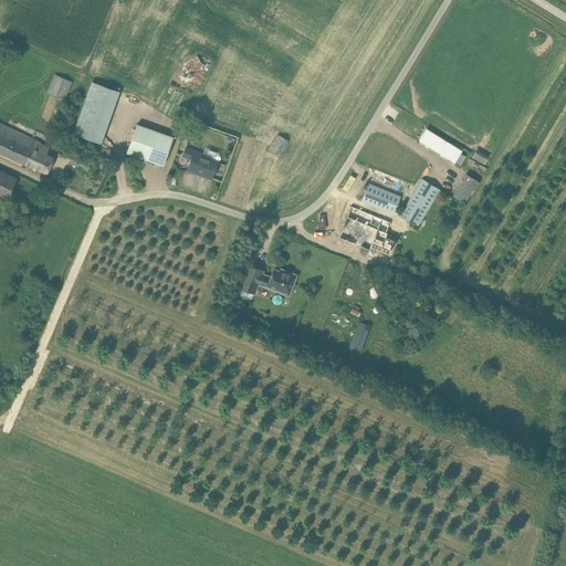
[(203,63),(207,61),(203,55),(199,59),(197,56),(184,67),(190,75),(205,65),(203,63)]
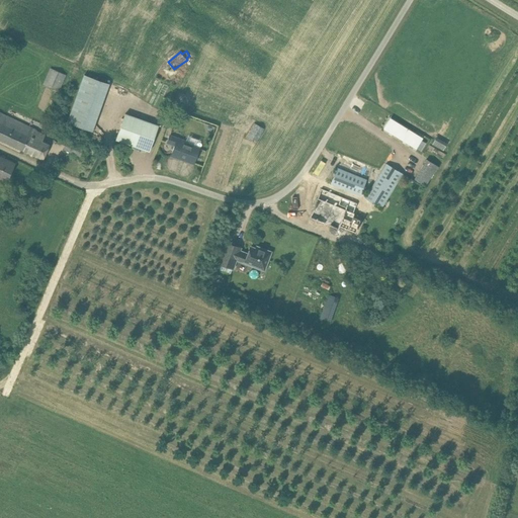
[(44,85),(59,92),(66,75),(51,68),(44,85)]
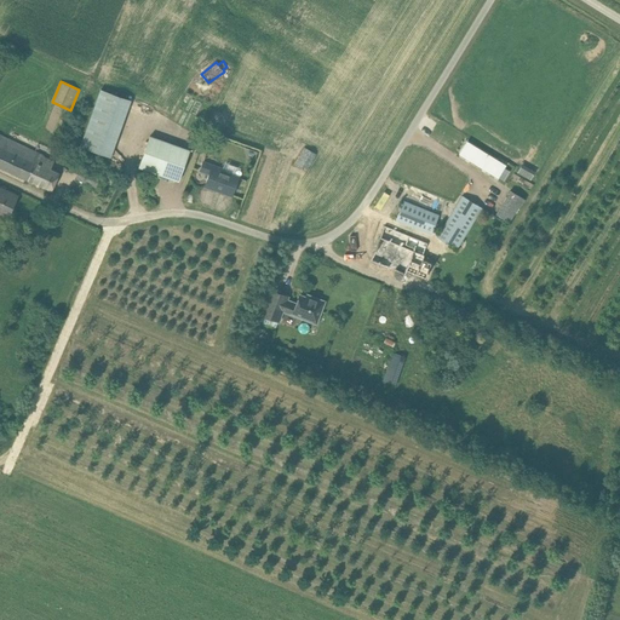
[(110,156),(131,99),(101,89),(80,145),(110,156)]
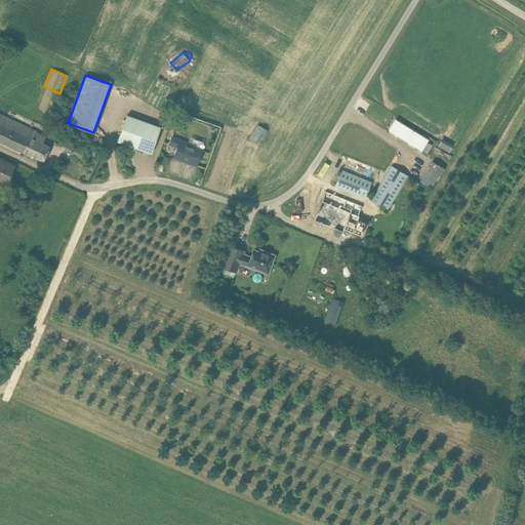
[(374,117),(380,107),(381,106),(381,105),(376,102),(375,103),(369,114),(374,117)]
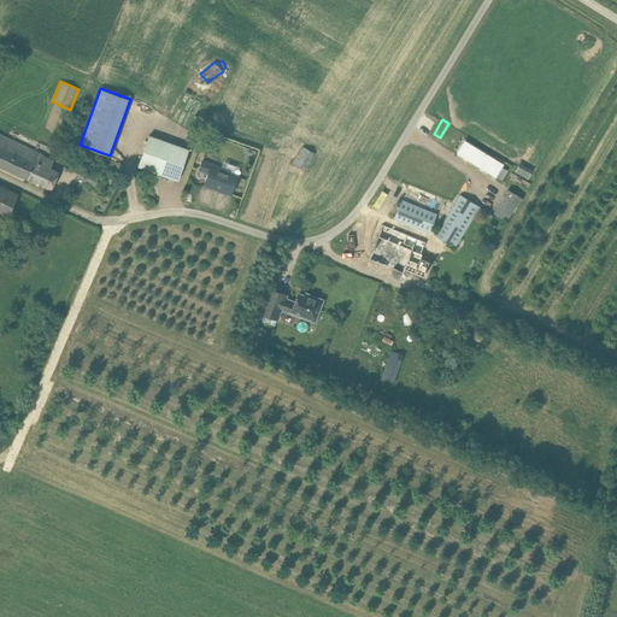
[(53,162),(43,157),(45,154),(0,134),(0,166),(52,191),(59,172),(50,169),(53,162)]
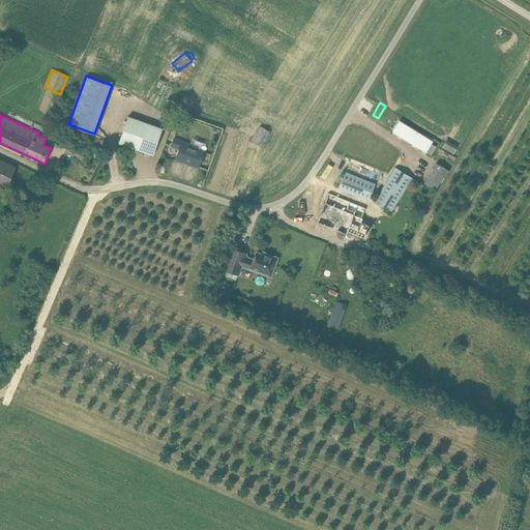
[(152,155),(156,145),(163,129),(130,115),(118,142),(152,155)]
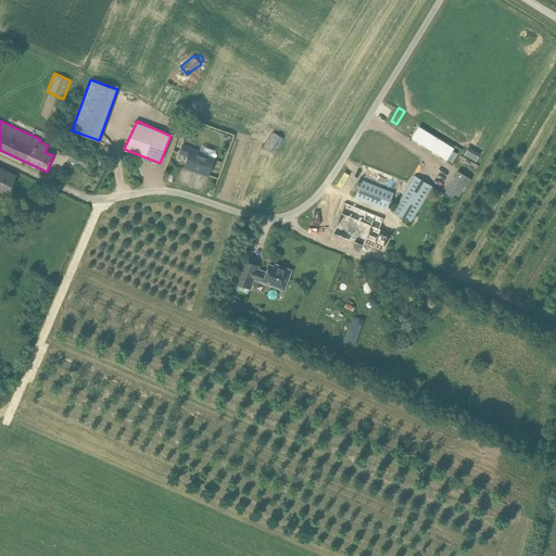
[(203,137),(212,127),(205,122),(197,131),(203,137)]
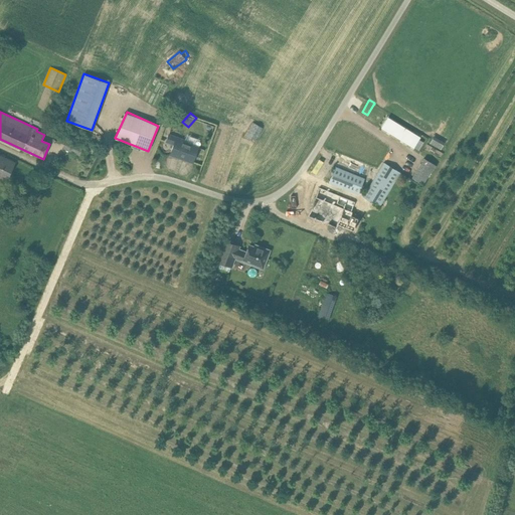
[(388,118),(382,129),(413,148),(420,137),(388,118)]
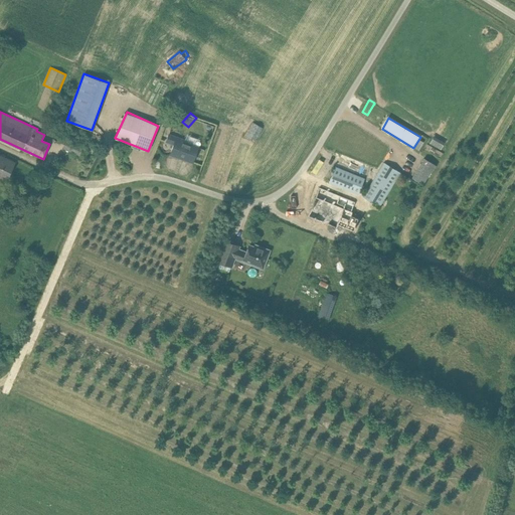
[(253,142),(262,128),(253,123),(244,137),(253,142)]
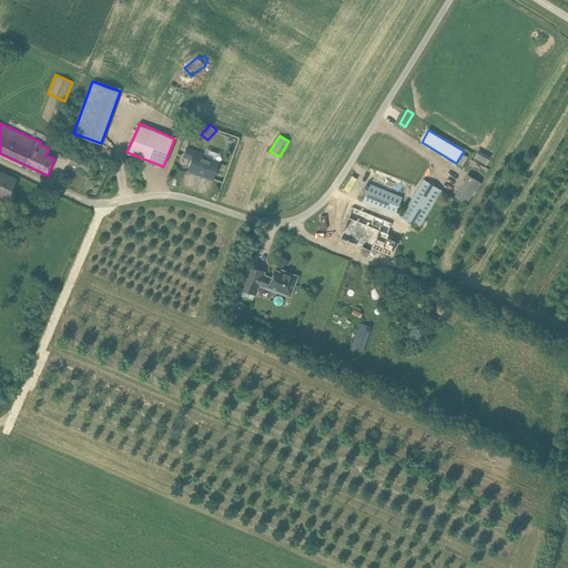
[(213,179),(216,169),(219,163),(202,156),(203,155),(186,149),(183,155),(192,159),(188,170),(213,179)]
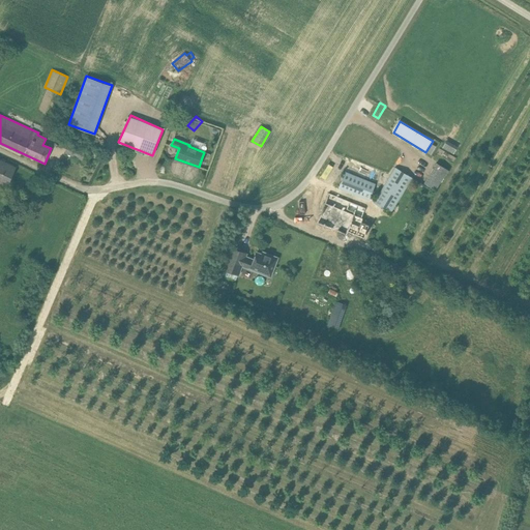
[(373,151),(358,142),(345,165),(359,173),(364,165),(372,169),(379,157),(372,153),(373,151)]
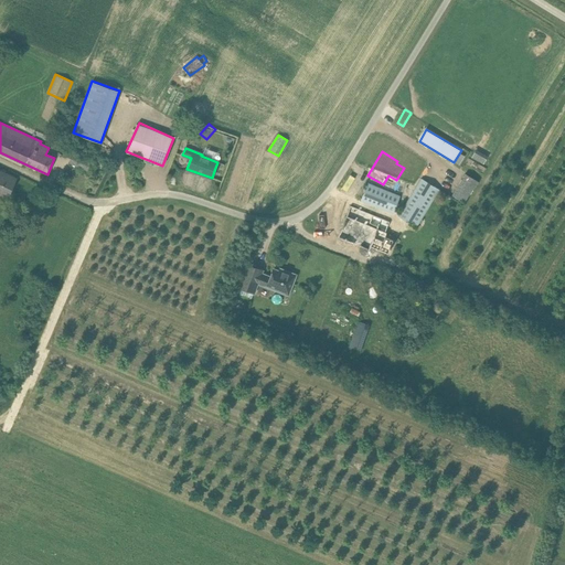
[(0,203),(3,205),(12,188),(17,178),(0,170),(0,203)]
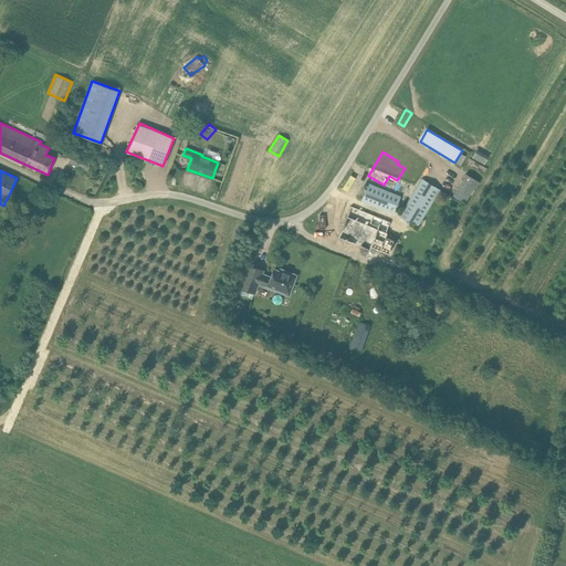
[(464,205),(479,182),(467,174),(452,198),(464,205)]
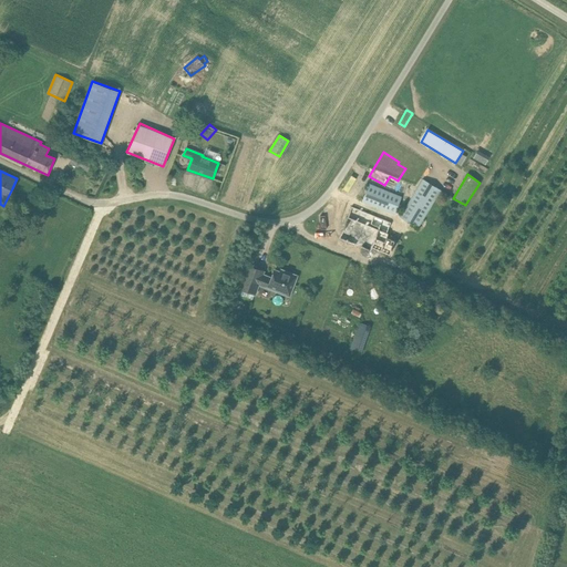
[(418,228),(441,191),(423,179),(400,217),(418,228)]
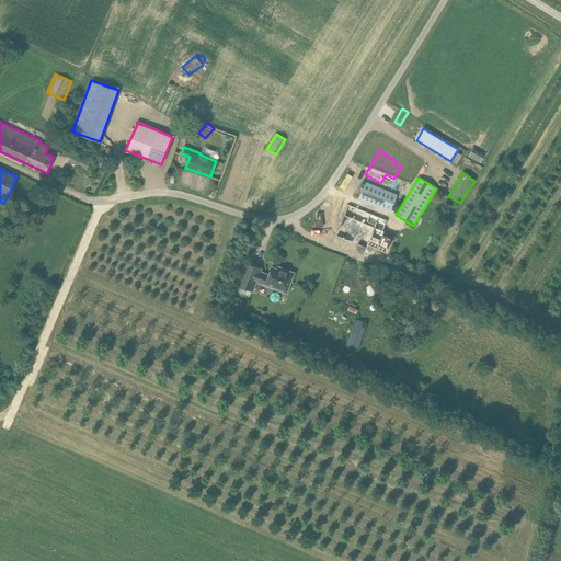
[(390,212),(397,194),(366,182),(358,199),(390,212)]
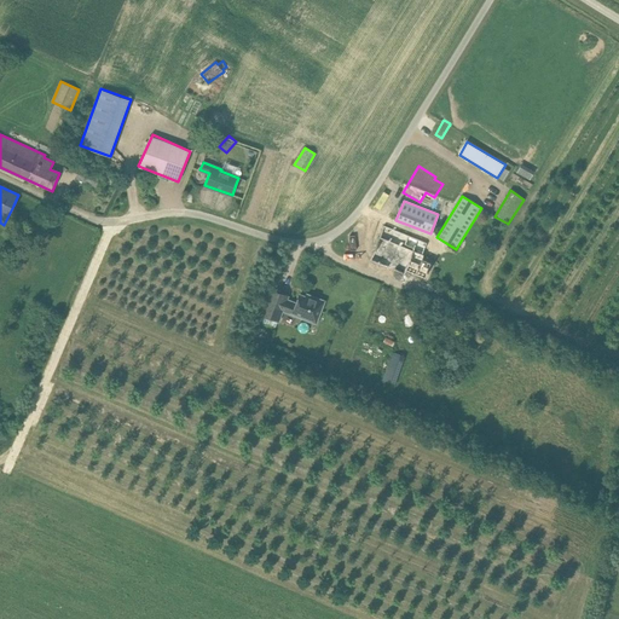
[(406,270),(424,277),(431,262),(422,259),(423,255),(422,254),(427,243),(383,226),(370,260),(404,273),(406,270)]
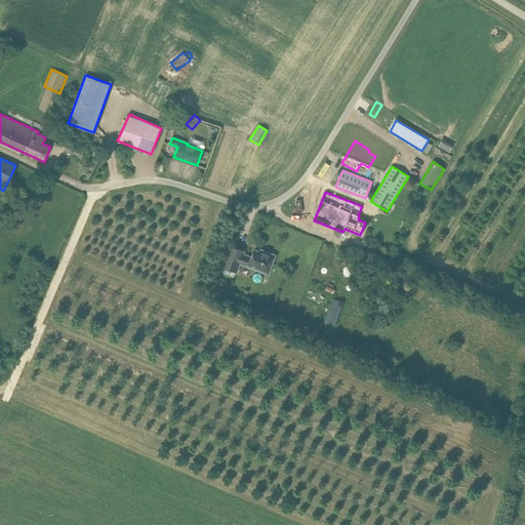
[(243,251),(229,246),(220,268),(237,274),(240,265),(267,275),(274,257),(273,254),(267,252),(264,253),(254,250),(251,257),(242,254),(243,251)]
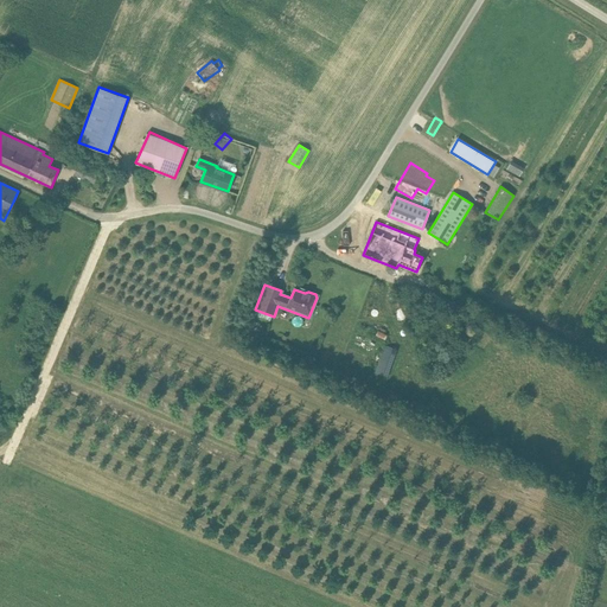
[(387,344),(376,370),(389,376),(400,350),(387,344)]
